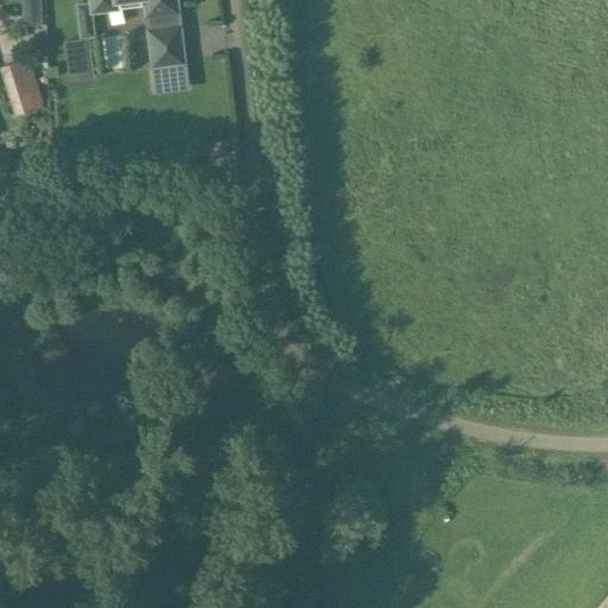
[(21,0),(24,25),(44,25),(42,0),(21,0)]
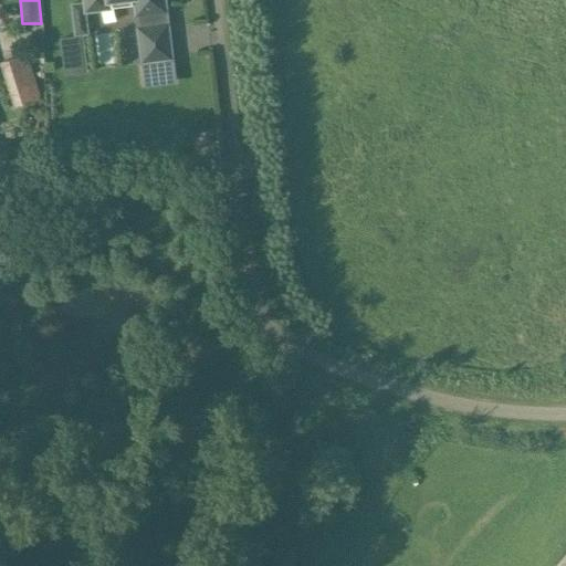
[(164,0),(83,0),(85,11),(108,8),(107,1),(118,0),(134,0),(136,14),(165,11),(164,0)]
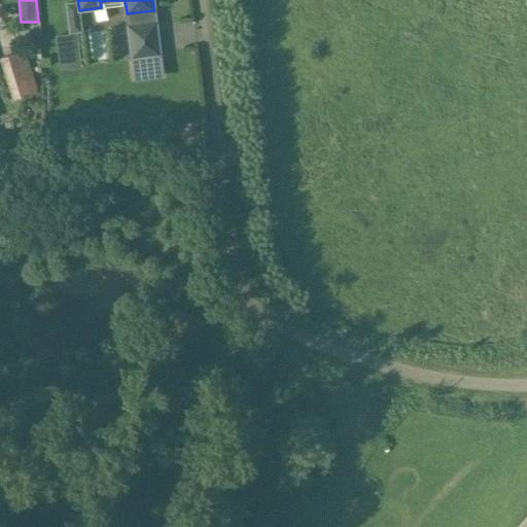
[(160,54),(155,23),(128,26),(132,58),(160,54)]
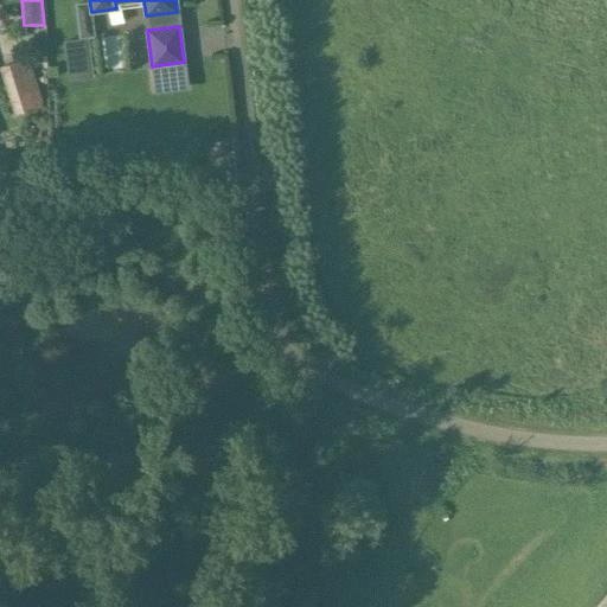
[(66,39),(69,72),(94,71),(91,38),(66,39)]
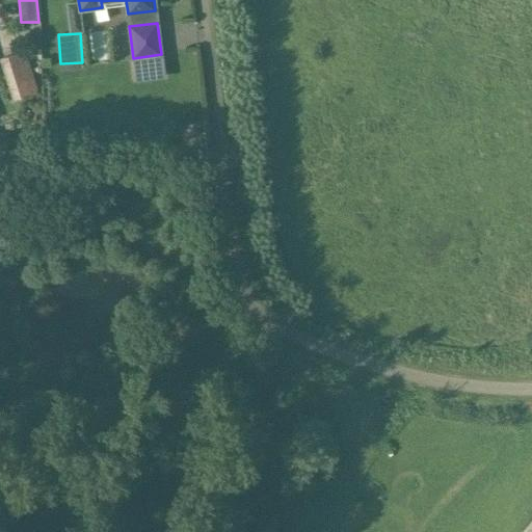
[(0,57),(0,61),(4,76),(12,101),(38,92),(25,51),(0,57)]
